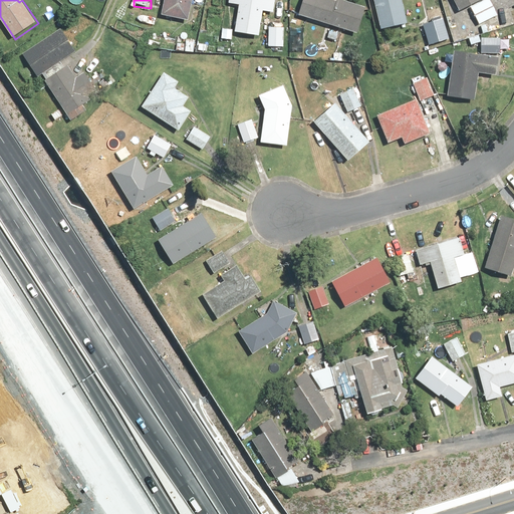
[(191,20),(194,0),(166,0),(164,15),(191,20)]
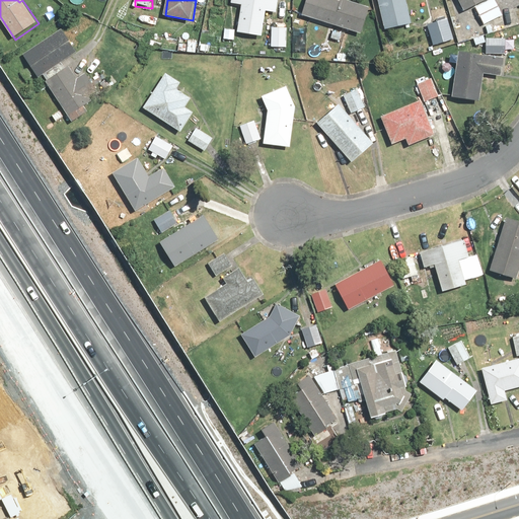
[(265,36),(267,12),(279,13),(279,11),(279,0),(232,0),(232,6),(235,6),(237,6),(237,9),(242,9),(241,35),(265,36)]
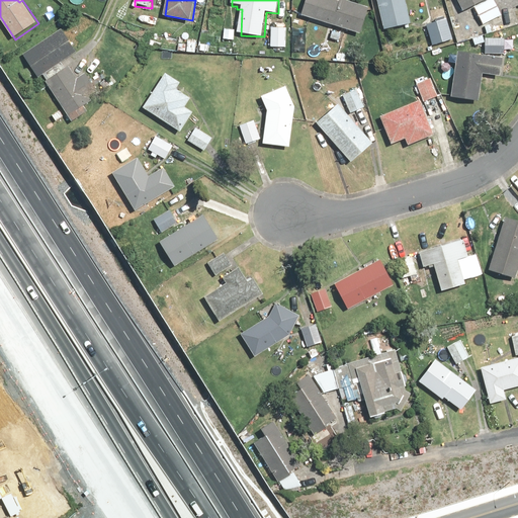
[(306,0),(301,15),(336,26),(331,39),(341,42),(345,29),(362,35),(371,8),(347,0),(341,0),(341,2),(333,0),(306,0)]
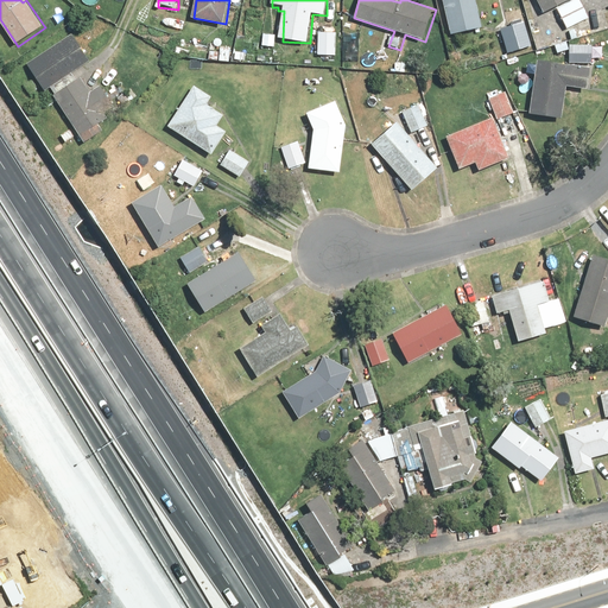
[(483,29),(477,0),(444,0),(453,35),(483,29)]
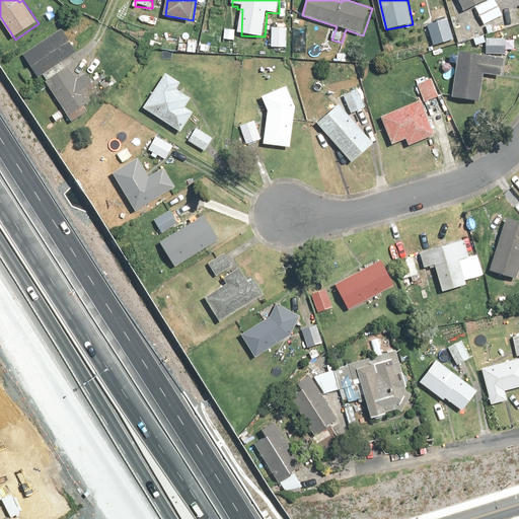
[(503,14),(495,0),(459,0),(465,10),(476,5),(487,23),(503,14)]
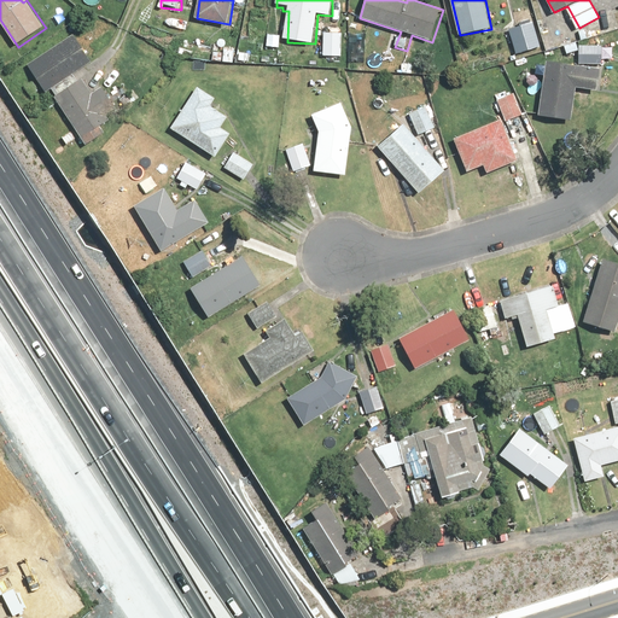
[(535,21),(511,27),(517,53),(541,47),(535,21)]
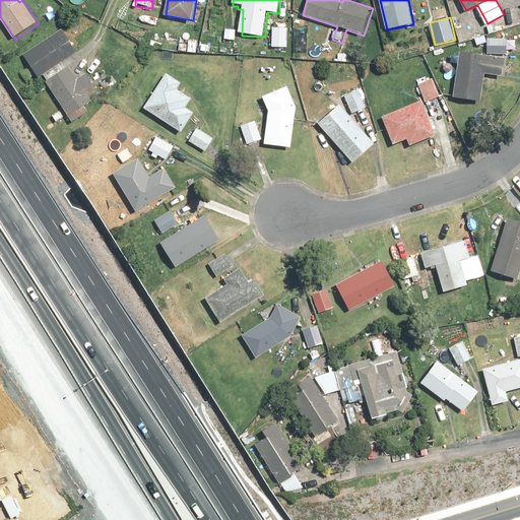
[(289,28),(273,27),(272,48),(287,49),(289,28)]
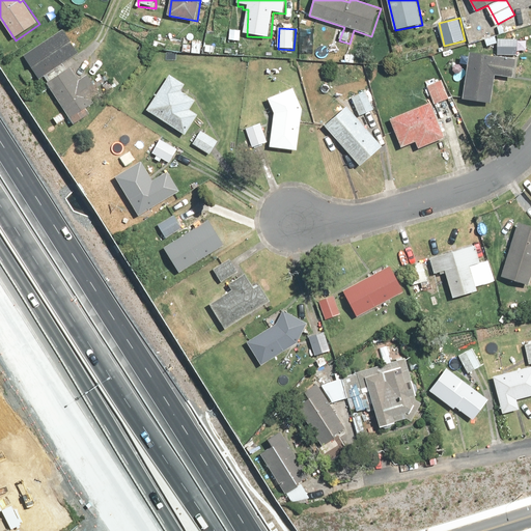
[(79,54),(63,30),(25,56),(40,80),(79,54)]
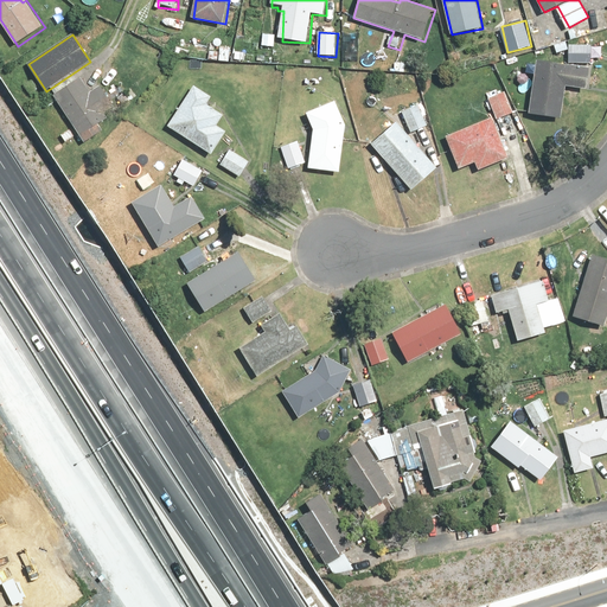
[(229,63),(229,56),(230,42),(221,42),(219,56),(222,56),(222,63),(229,63)]
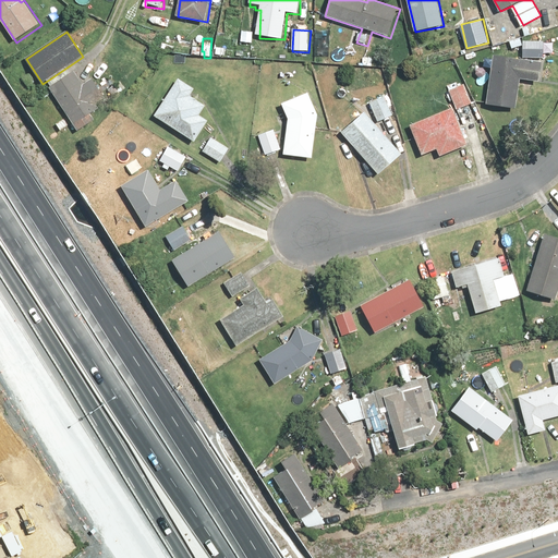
[(546,41),(524,40),(523,57),(545,58),(546,41)]
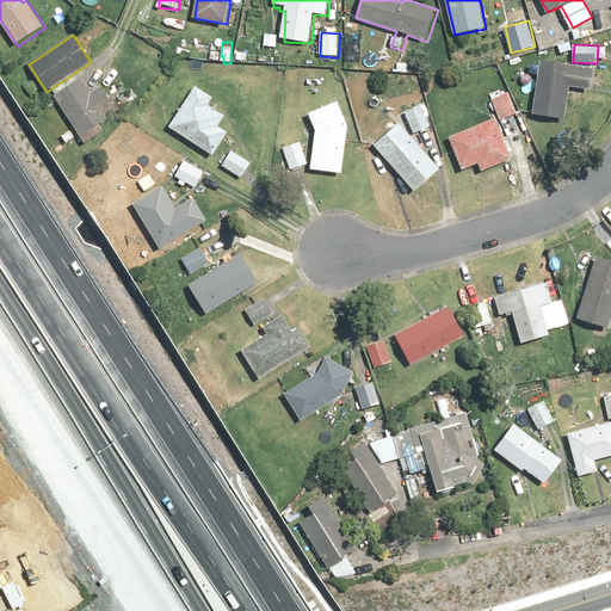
[(594,67),(542,63),(538,113),(571,117),(573,86),(592,87),(594,67)]
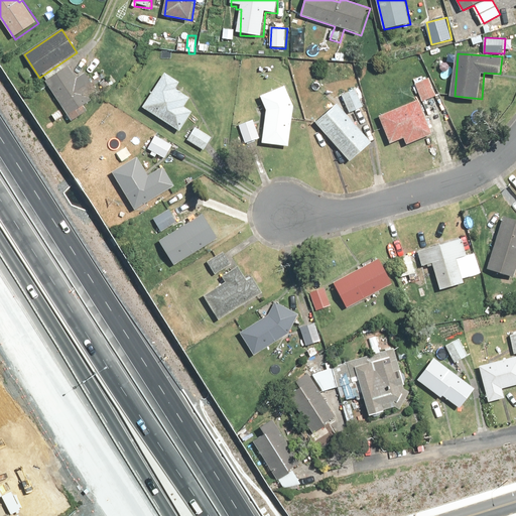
[(46,82),(63,108),(52,115),(57,122),(69,115),(74,121),(87,112),(95,106),(88,96),(99,88),(88,73),(78,80),(69,67),(60,73),(46,82)]
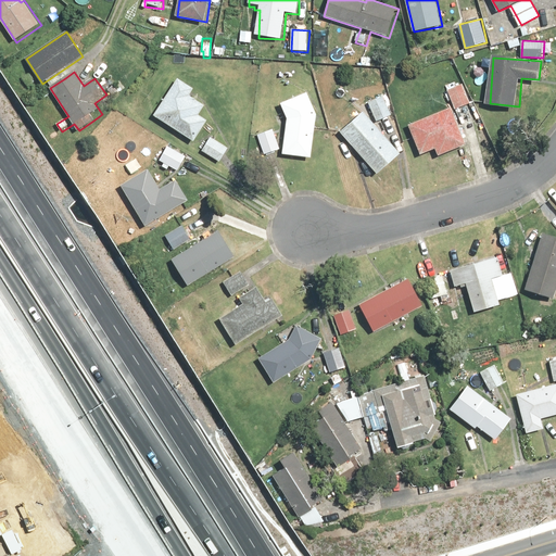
[(180,80),(171,95),(158,115),(196,141),(210,121),(201,115),(207,105),(192,96),(196,91),(180,80)]
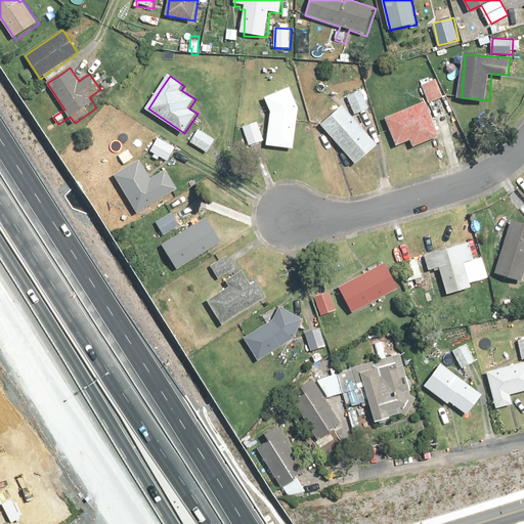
[(437,78),(422,84),(430,102),(445,96),(437,78)]
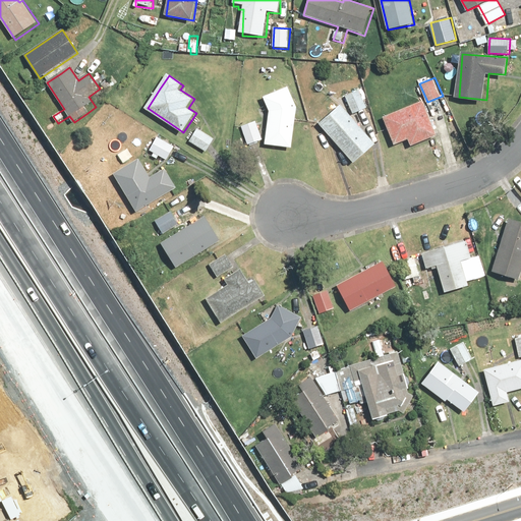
[(359,87),(345,93),(355,114),(368,108),(359,87)]
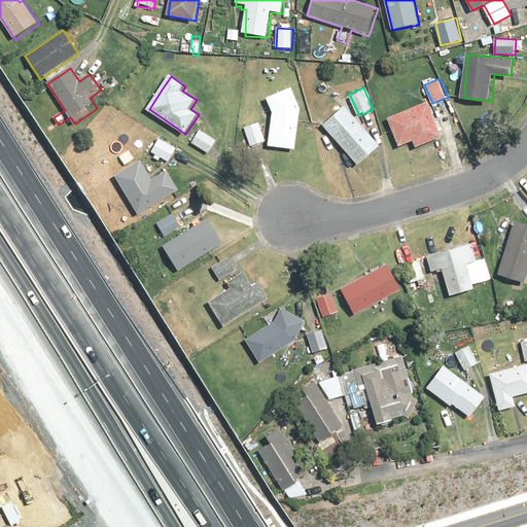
[(268,99),(273,111),(271,145),(296,147),(300,113),(301,106),(293,89),(268,99)]
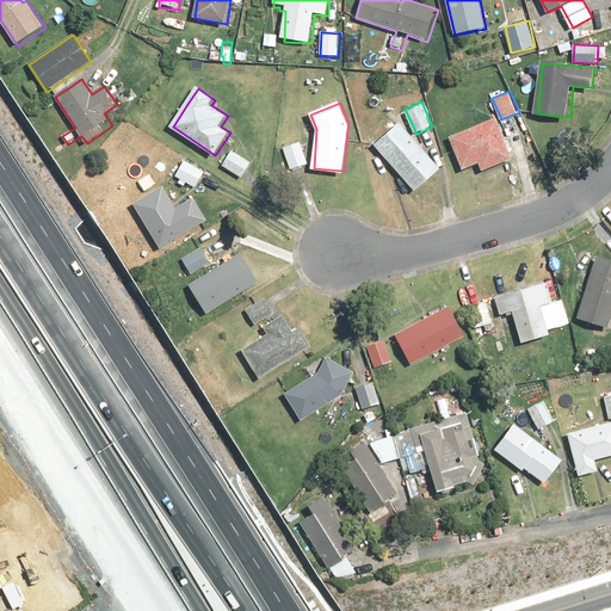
[(464,171),(480,165),(482,171),(486,168),(513,158),(498,119),(470,130),(451,137),(464,171)]
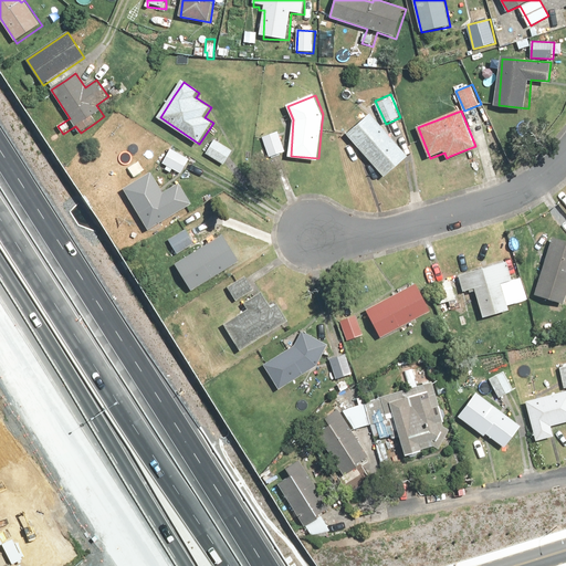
[(373,112),(347,134),(386,176),(410,154),(373,112)]
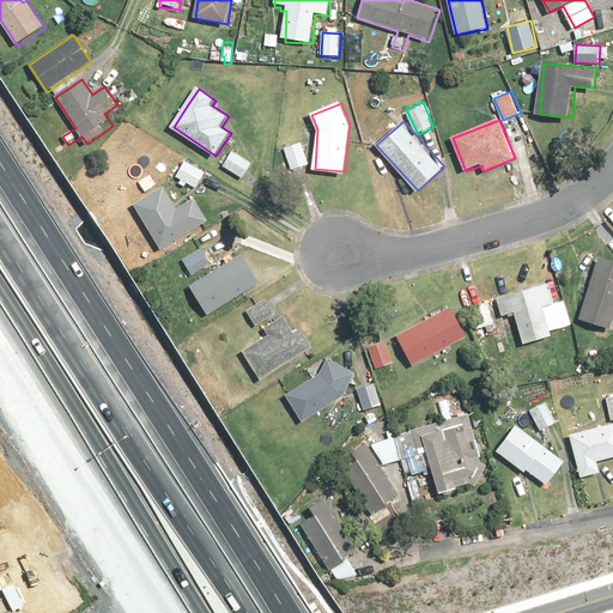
[(302,140),(283,147),(291,169),(309,163),(302,140)]
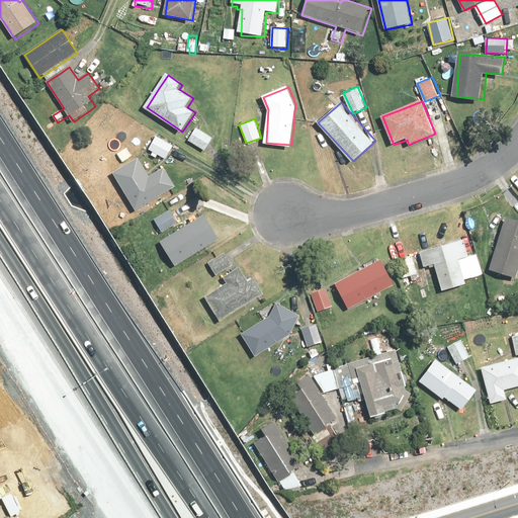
[(216,138),(197,126),(188,141),(207,152),(216,138)]
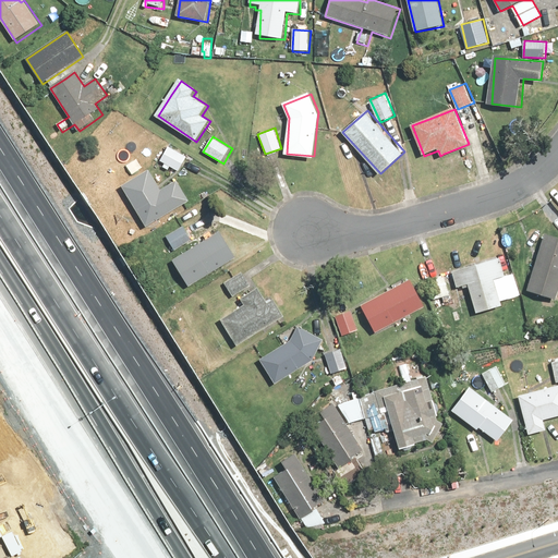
[(187,156),(169,146),(161,160),(180,171),(187,156)]
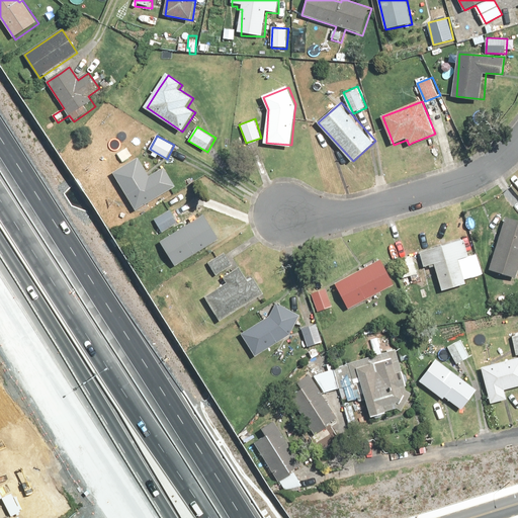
[(176,186),(165,168),(150,176),(140,159),(115,173),(137,209),(176,186)]
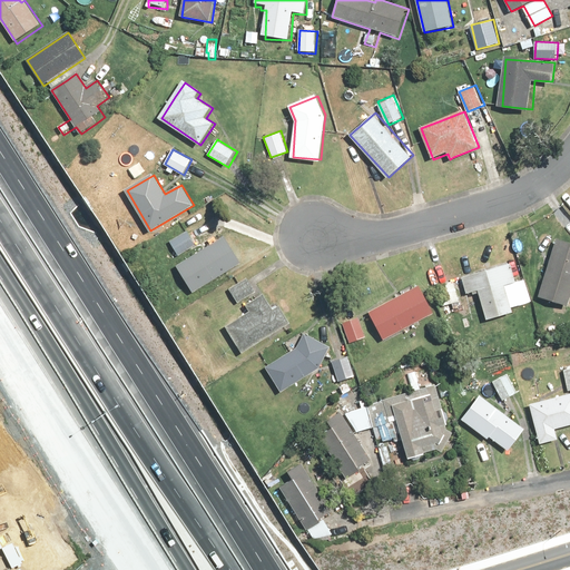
[(187,229),(169,241),(180,257),(198,246),(187,229)]
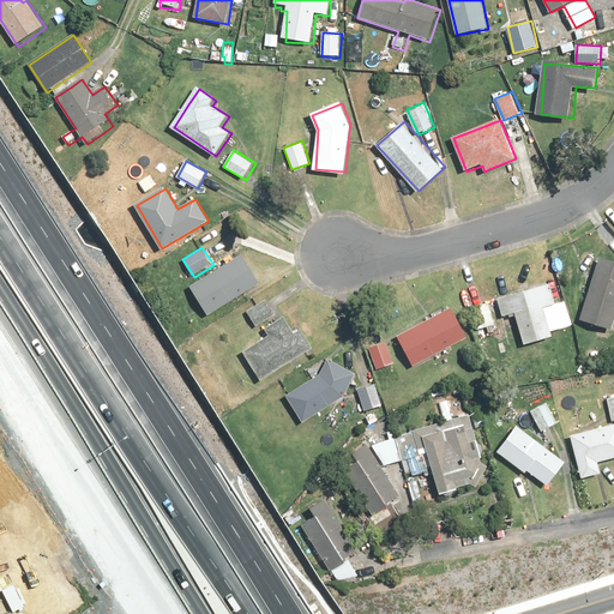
[(242,254),(192,287),(210,315),(262,283),(242,254)]
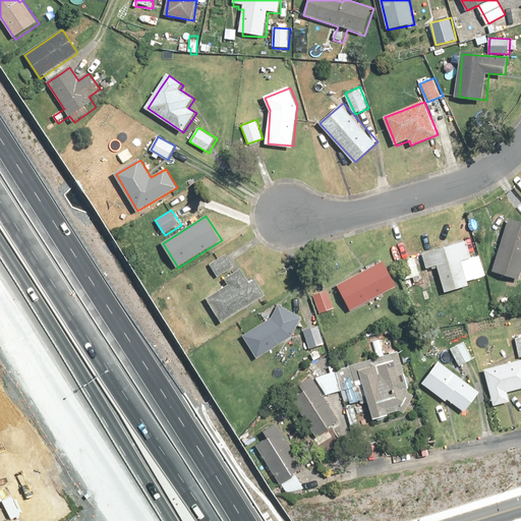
[(520,222),(509,219),(495,271),(520,278),(520,222)]
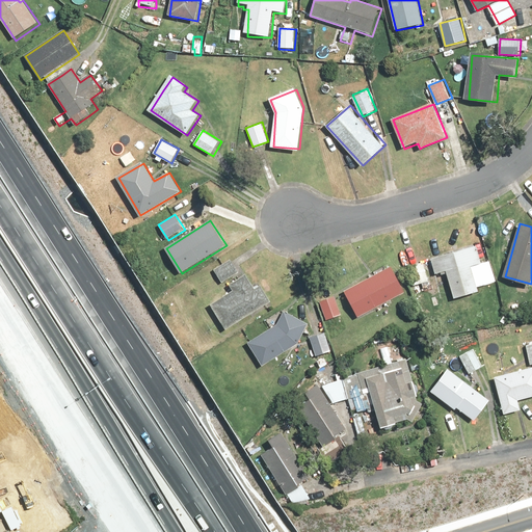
[(483,263),(482,261),(477,244),(432,258),(437,274),(448,271),(455,297),(478,291),(472,267),(483,263)]
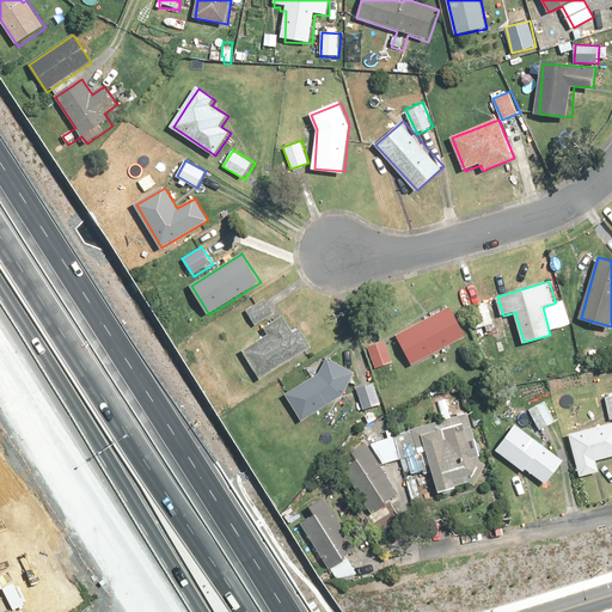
[(268,298),(248,312),(256,326),(277,313),(268,298)]
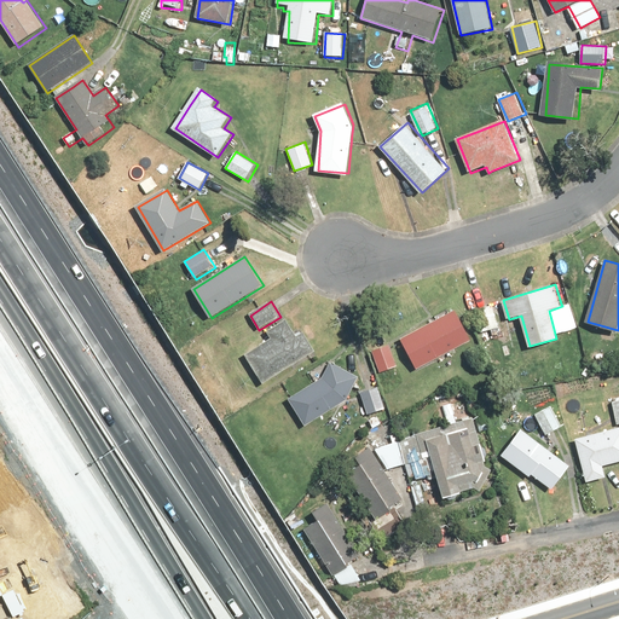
[(457,310),(401,340),(418,370),(473,340),(457,310)]
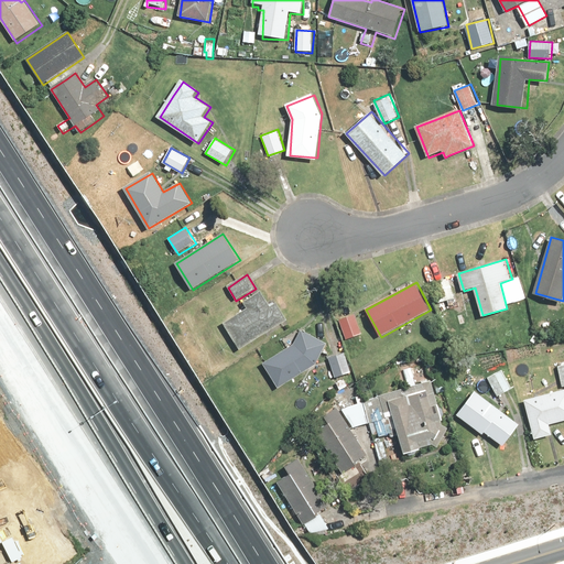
[(240,348),(259,337),(288,318),(278,303),(273,305),(264,291),(245,303),(248,308),(242,312),(225,323),(240,348)]
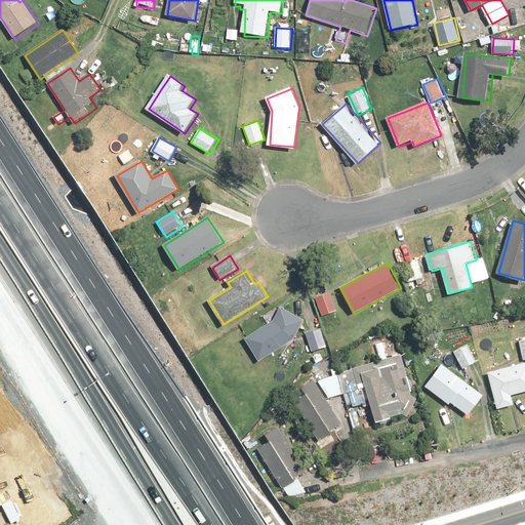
[(333,291),(317,295),(322,316),(338,311),(333,291)]
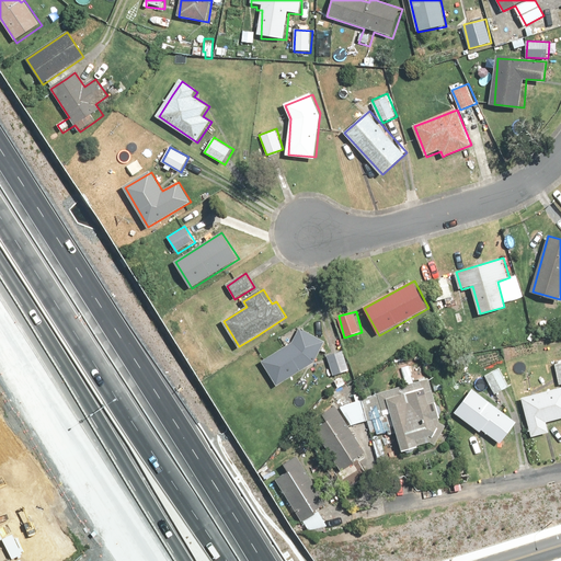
[(301,330),(294,342),(264,362),(279,384),(313,359),(323,344),(301,330)]
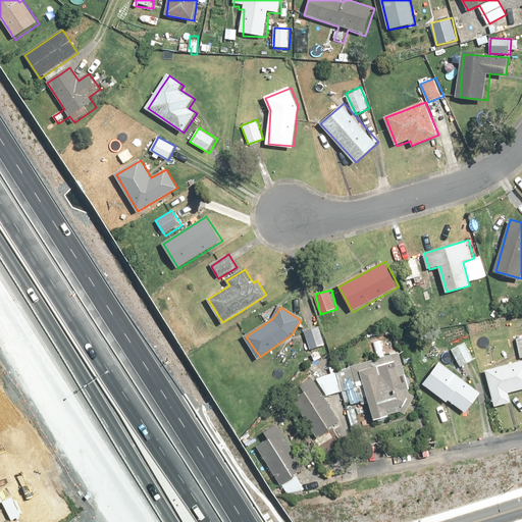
[(319,323),(304,329),(311,350),(326,344),(319,323)]
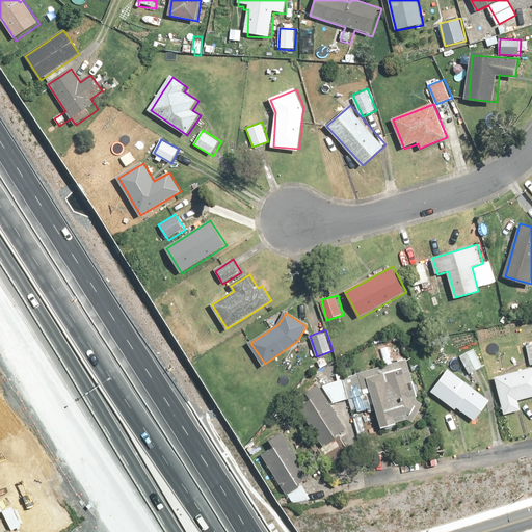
[(475,348),(459,355),(470,373),(484,366),(475,348)]
